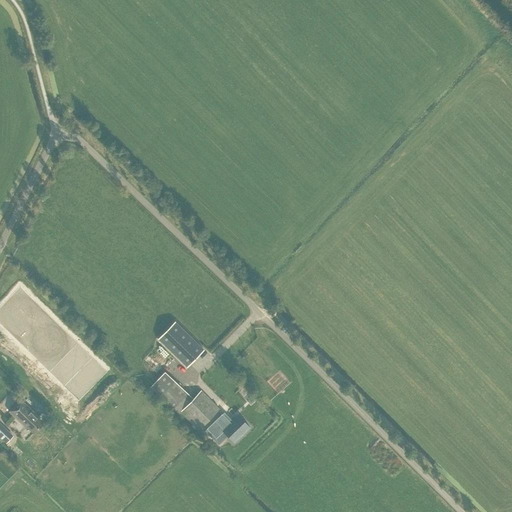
[(203,322),(206,313),(201,311),(197,320),(203,322)]
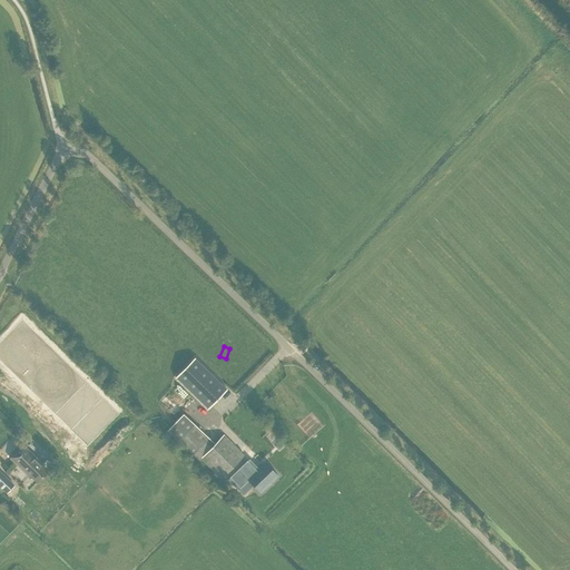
[(194,357),(176,377),(207,409),(226,389),(194,357)]
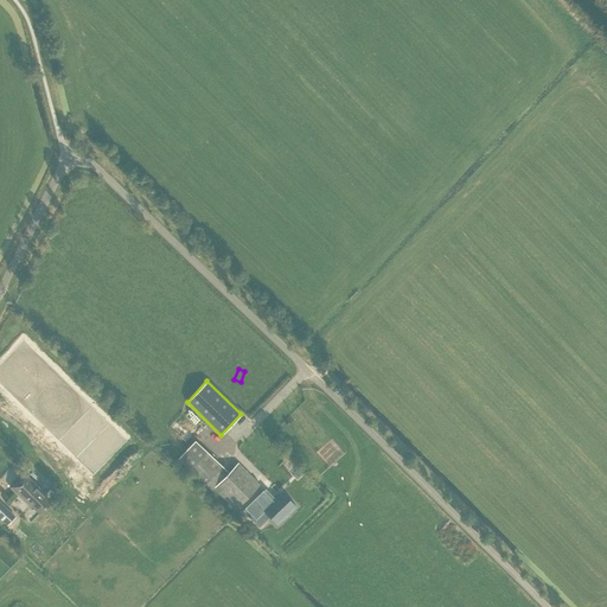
[(195,441),(178,459),(213,493),(216,491),(236,510),(260,484),(237,464),(229,473),(195,441)]
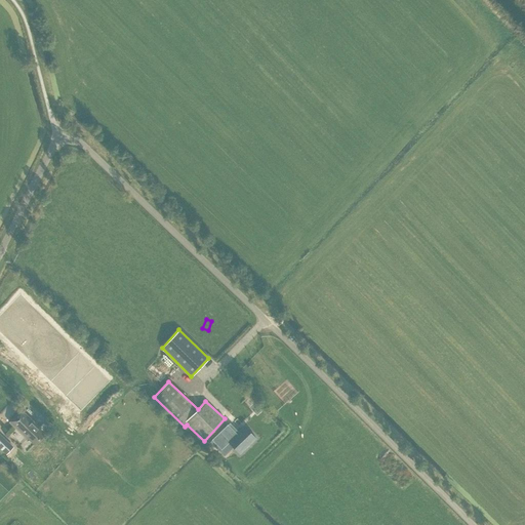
[(28,440),(28,439),(35,445),(45,434),(39,429),(40,427),(21,409),(9,422),(28,440)]
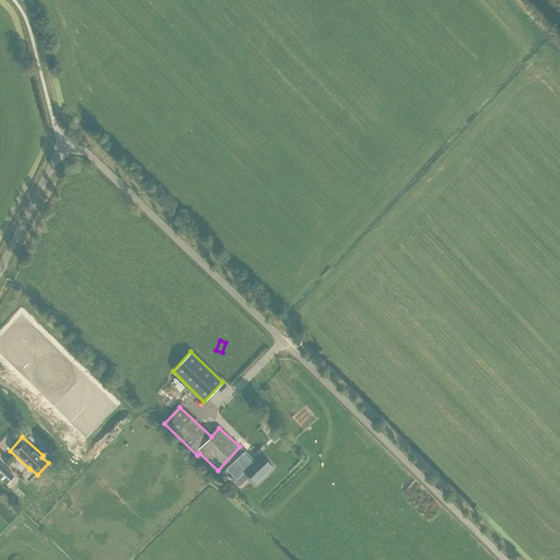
[(243,471),(255,485),(273,468),(261,455),(253,463),(247,456),(235,467),(242,474),(243,471)]
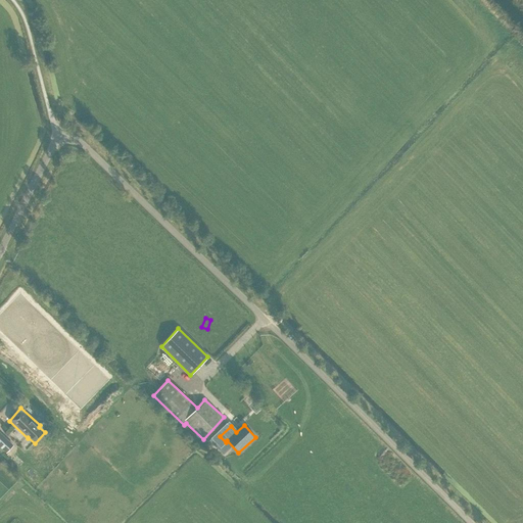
[(13,445),(5,437),(0,432),(0,447),(6,454),(13,445)]
